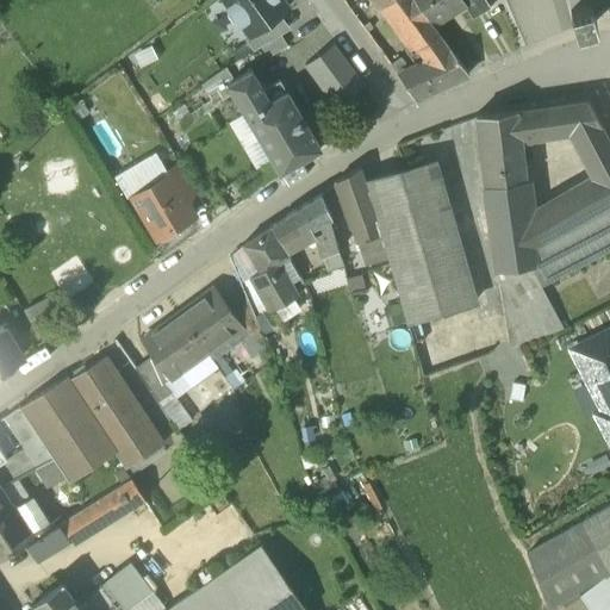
[(279,0),(223,0),(229,8),(228,10),(228,18),(232,24),(240,26),(242,25),(249,35),(250,37),(271,23),(287,11),(279,0)]
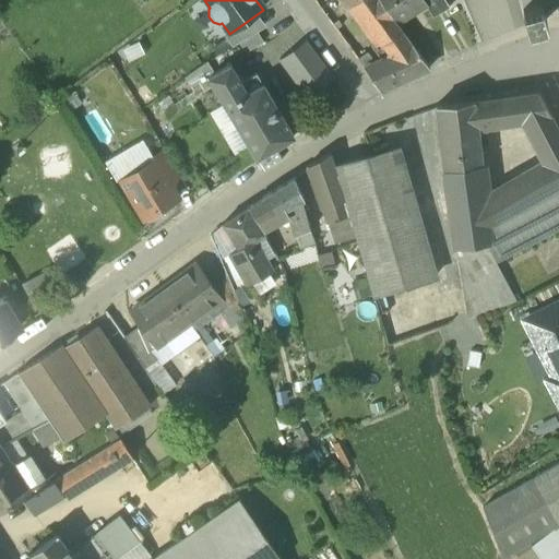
[(380,34),(395,23),(379,0),(349,0),(376,37),(380,34)]
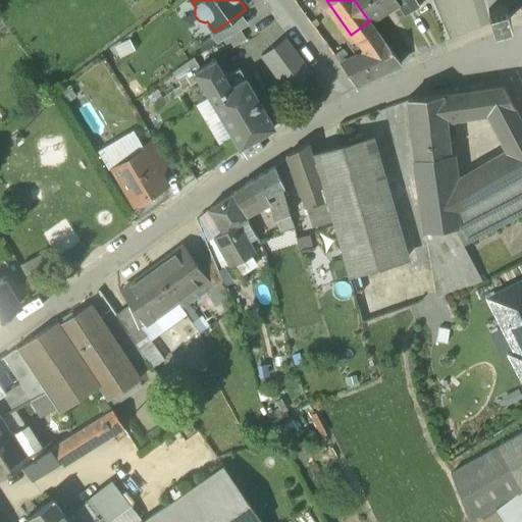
[(395,0),(354,0),(369,21),(370,22),(397,5),(398,4),(395,0)]
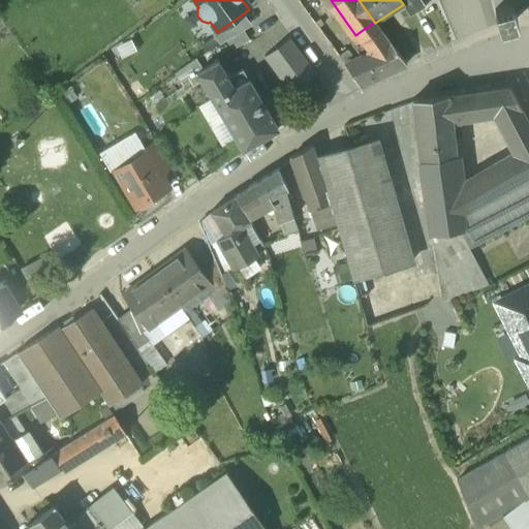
[(419,0),(400,0),(403,4),(402,5),(409,18),(425,8),(419,0)]
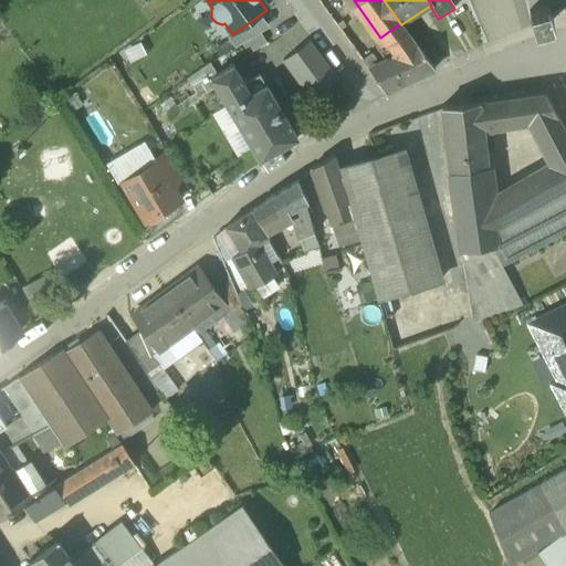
[(565,0),(525,0),(528,9),(534,28),(553,22),(547,3),(558,0),(565,0)]
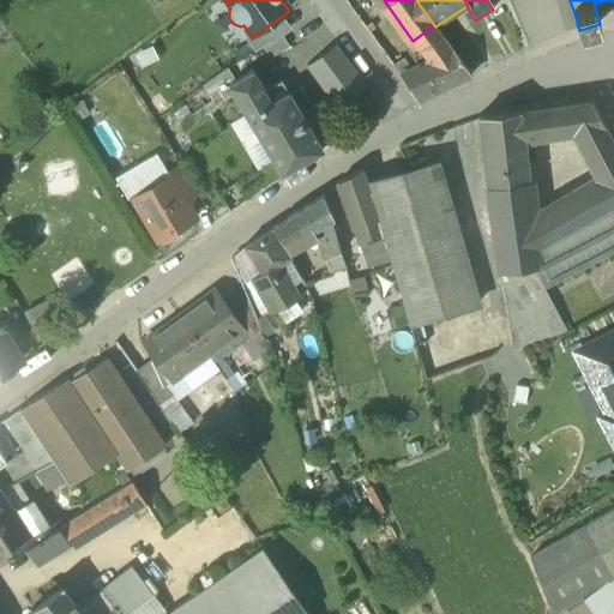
[(272,23),(252,37),(251,35),(245,40),(254,53),(282,37),(272,23)]
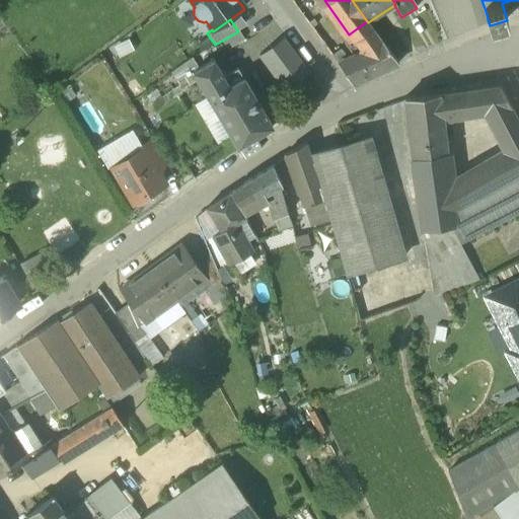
[(368,22),(367,21),(353,31),(361,52),(338,65),(353,86),(398,65),(368,22)]
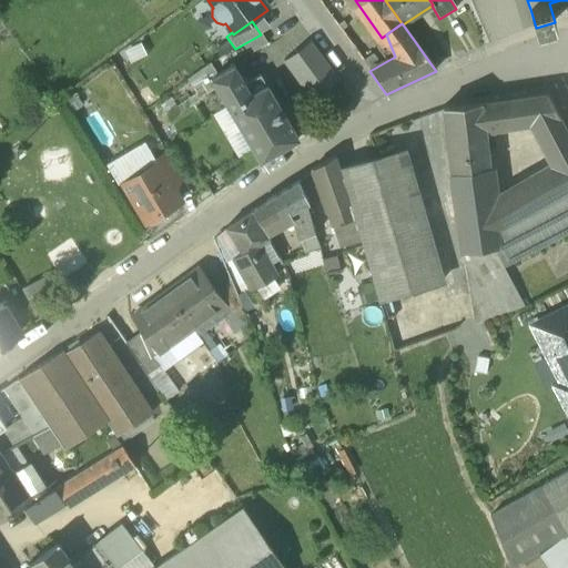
[(307,99),(337,74),(305,37),(276,61),(307,99)]
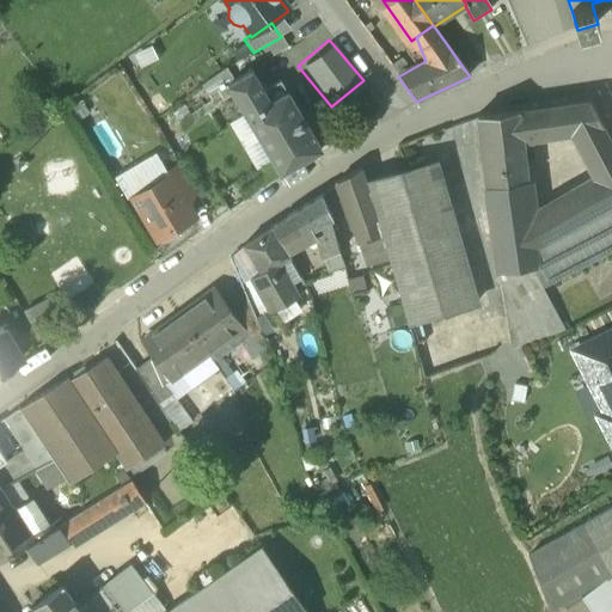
[(281,43),(269,49),(282,72),(294,66),(281,43)]
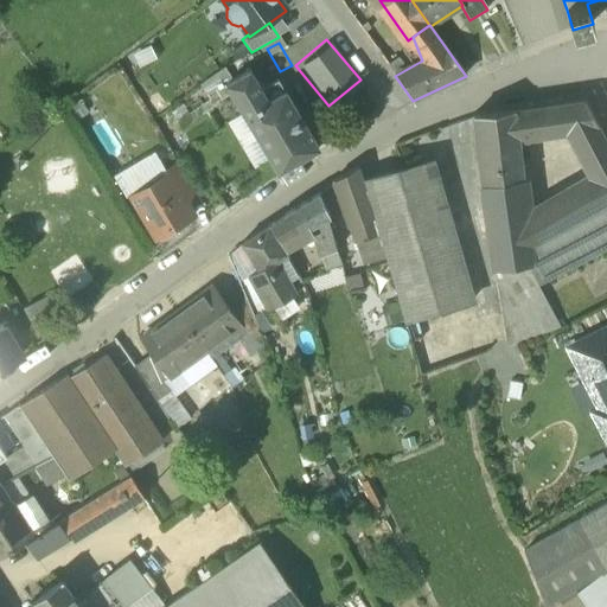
[(261,91),(249,71),(227,85),(279,173),(319,149),(285,93),(278,82),(261,91)]
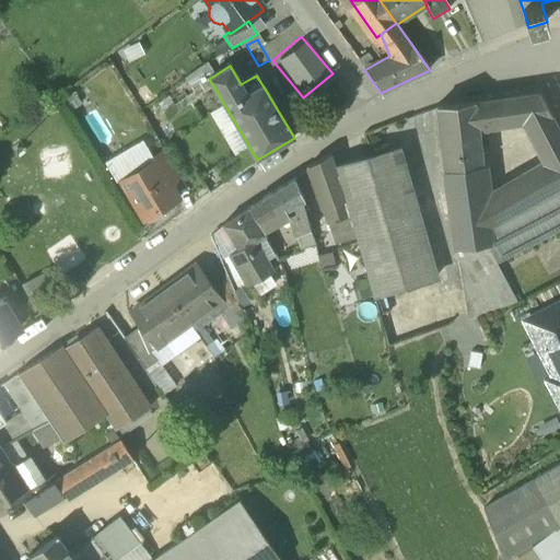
[(523,126),(551,116),(539,93),(490,101),(493,130),(523,126)]
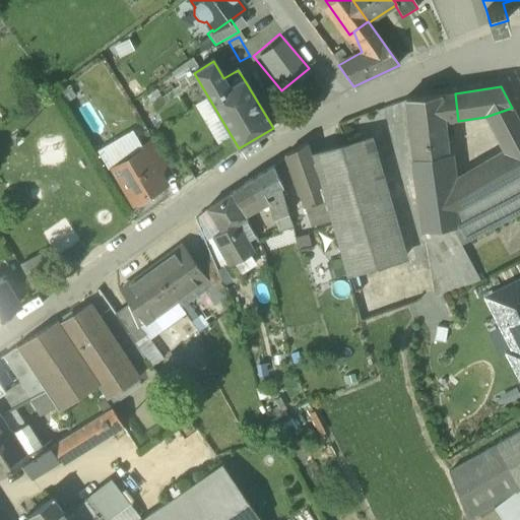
[(413,160),(451,155),(447,123),(458,121),(455,93),(405,100),(413,160)]
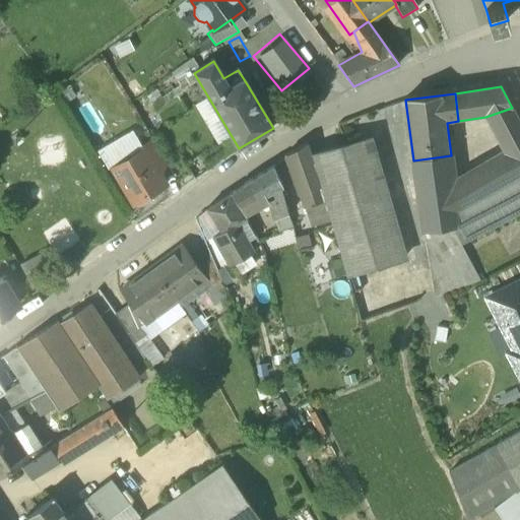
[(485,117),(503,151),(519,145),(519,122),(512,108),(485,117)]
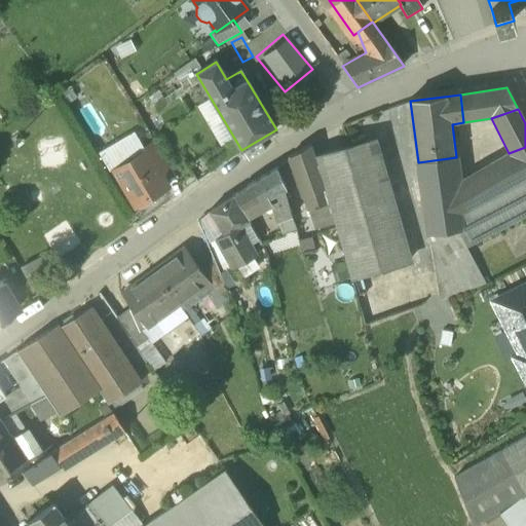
[(168,166),(153,141),(143,147),(148,155),(162,180),(168,166)]
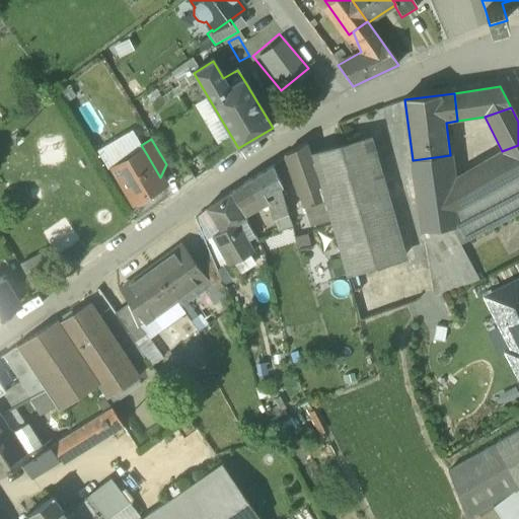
[(370,139),(311,155),(346,275),(404,257),(370,139)]
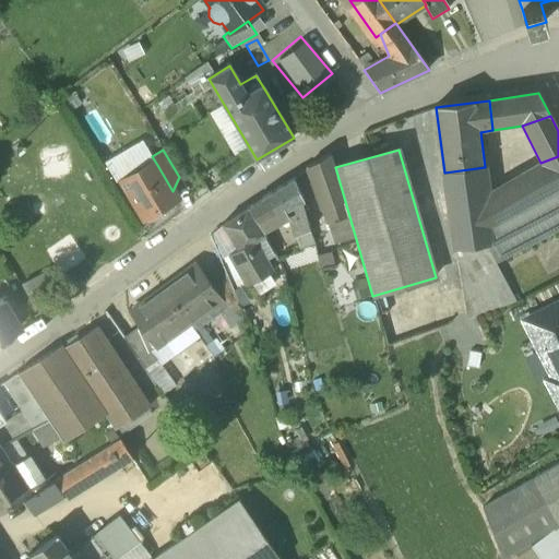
[(323,209),(344,201),(329,155),(308,167),(322,210),(323,209)]
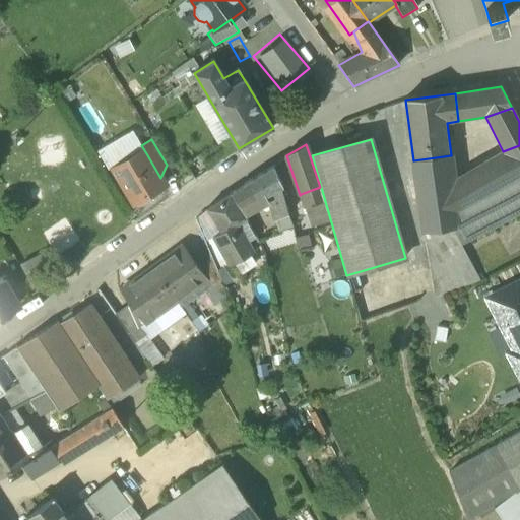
[(519,145),(503,151),(453,180),(461,246),(519,213),(519,145)]
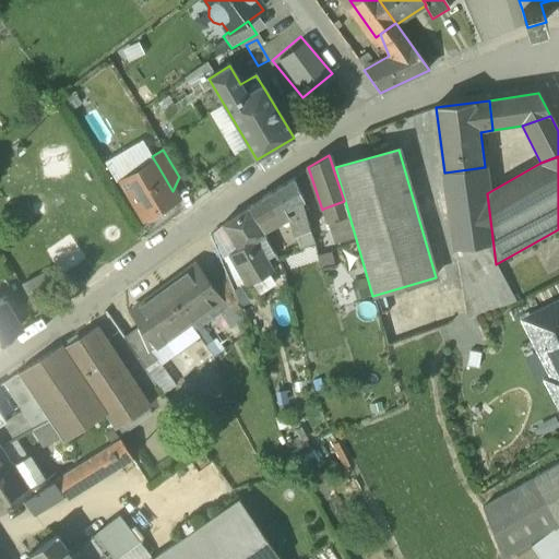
[(157,165),(123,185),(144,219),(178,200),(173,191),(157,165)]
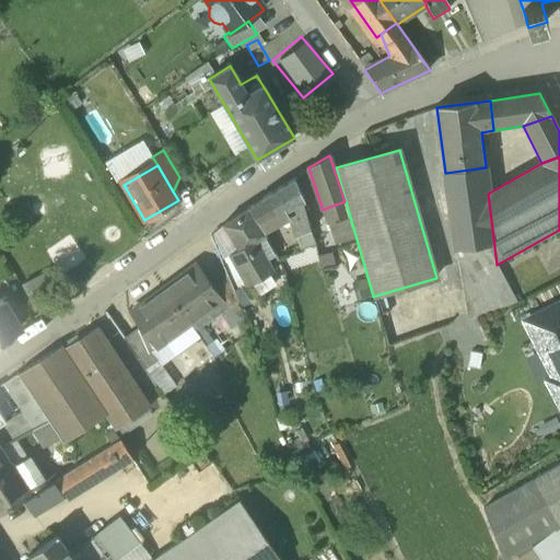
[(486,167),(445,173),(467,319),(516,302),(497,265),(488,194),(486,167)]
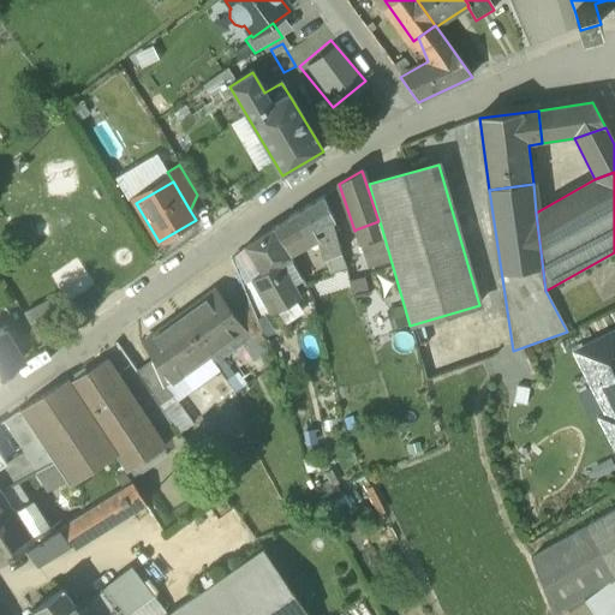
[(291,218),(274,230),(290,255),(317,240),(320,239),(316,232),(333,222),(335,221),(323,197),(291,218)]
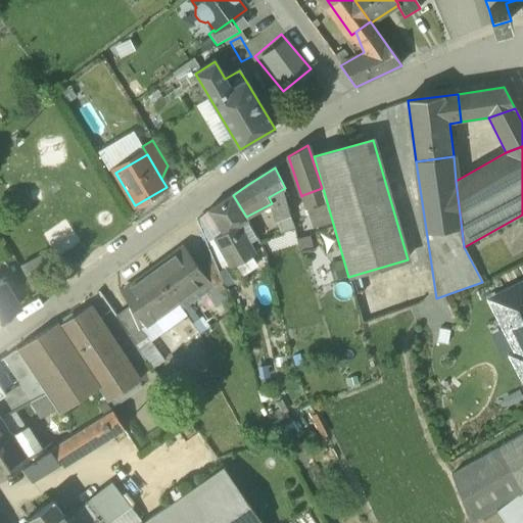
[(329,210),(322,188),(302,195),(316,234),(333,228),(329,210)]
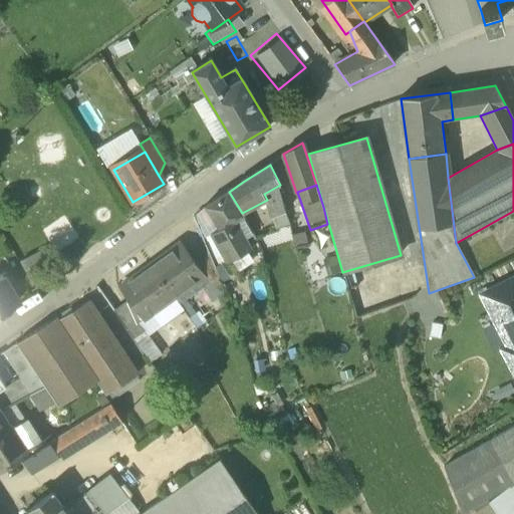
[(267,200),(265,201),(270,219),(273,218),(285,212),(278,186),(264,194),(267,200)]
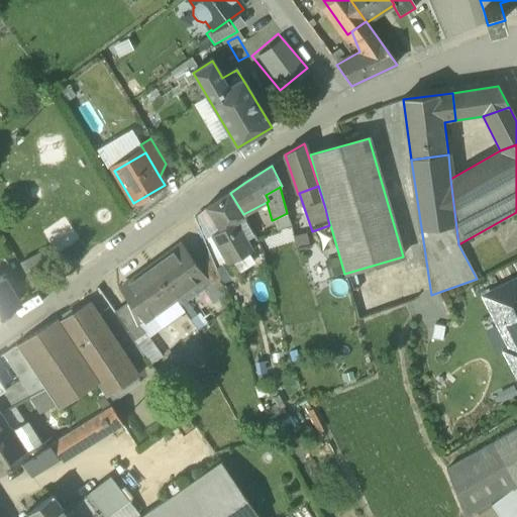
[(224,254),(226,253),(230,262),(249,249),(244,241),(254,235),(245,217),(243,214),(230,193),(230,192),(206,208),(206,209),(219,230),(212,235),(224,254)]
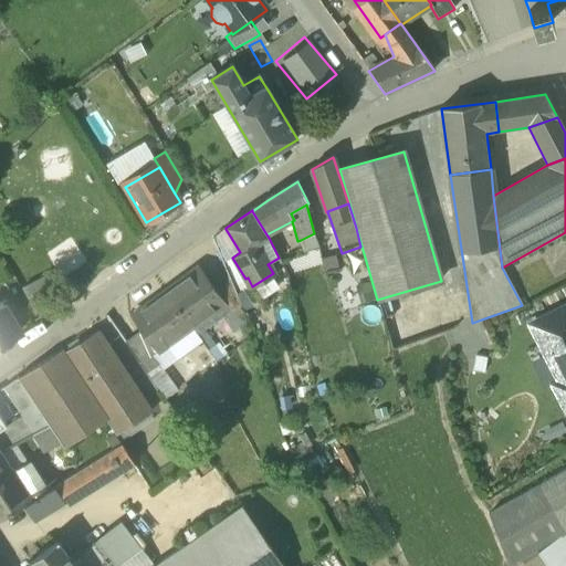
[(314,233),(301,240),(305,251),(320,247),(314,233)]
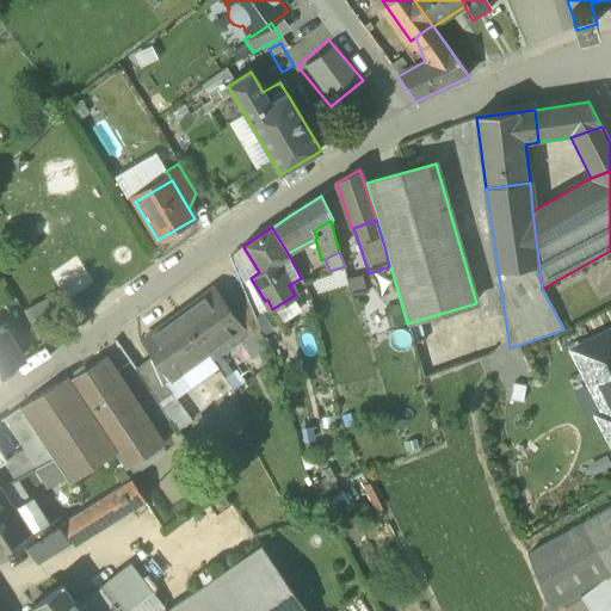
[(215,289),(142,343),(170,381),(242,328),(244,327),(233,312),(215,289)]
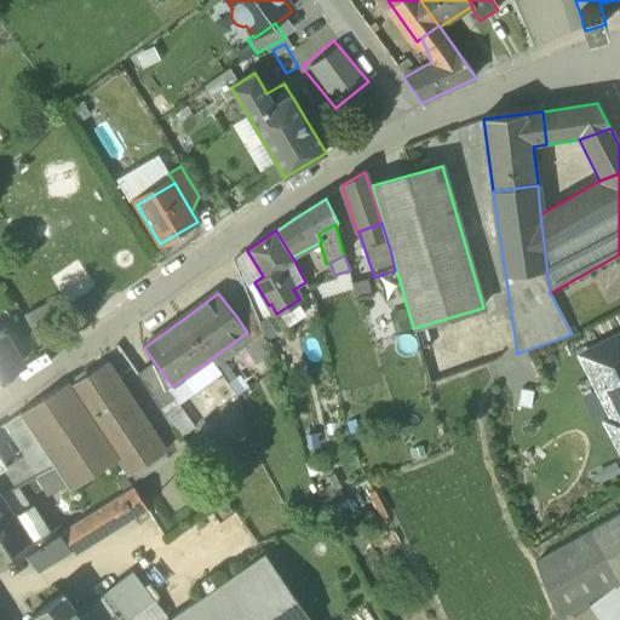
[(253,304),(236,316),(247,332),(246,333),(253,343),(264,334),(259,321),(260,321),(253,304)]
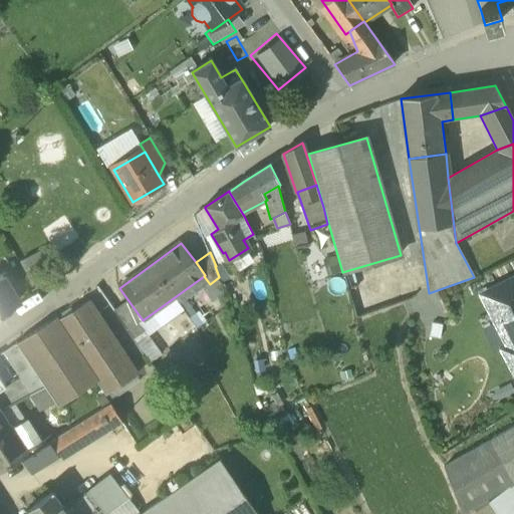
[(42,253),(20,265),(25,272),(46,260),(42,253)]
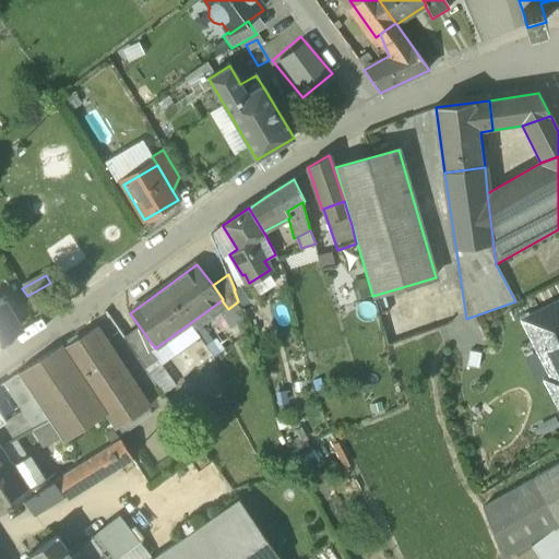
[(24,320),(10,296),(3,299),(19,323),(24,320)]
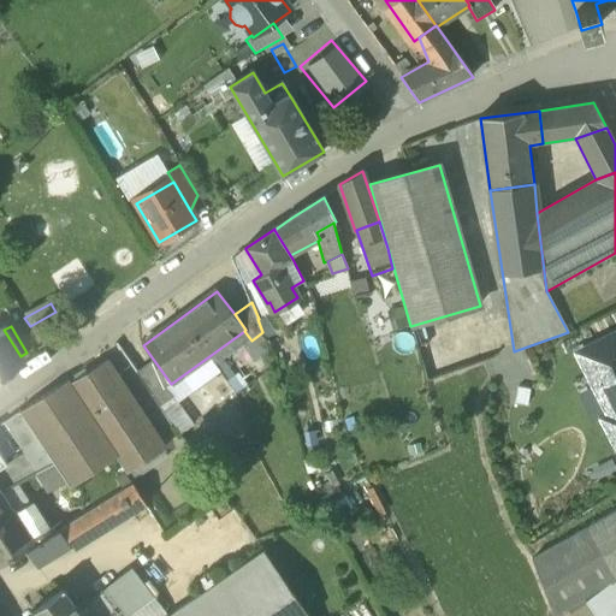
[(4,330),(0,331),(0,377),(7,373),(5,369),(22,359),(21,356),(4,330)]
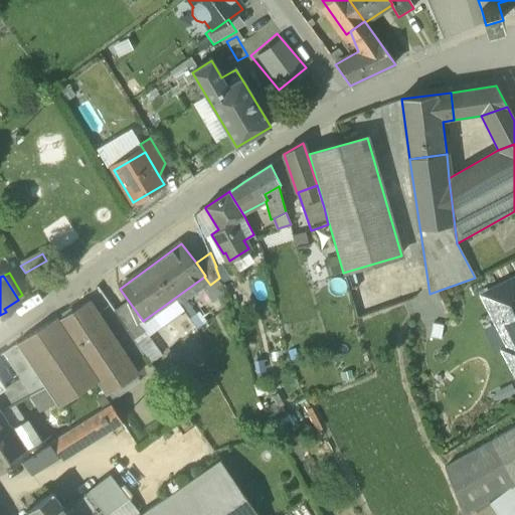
[(506,317),(514,312),(514,280),(493,291),(506,317)]
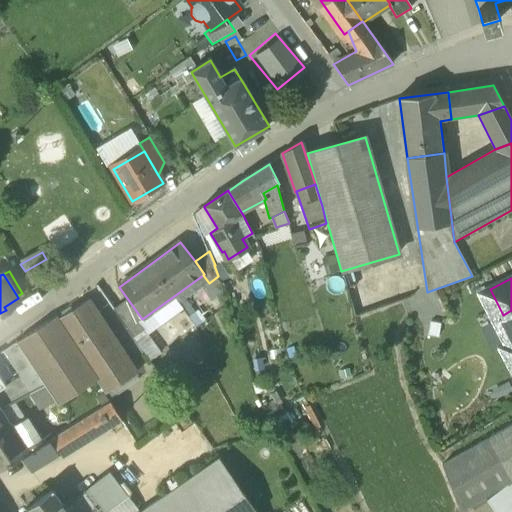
[(56,316),(16,343),(30,365),(38,377),(44,386),(54,401),(57,406),(97,383),(105,394),(112,390),(136,374),(87,299),(58,319),(56,316)]
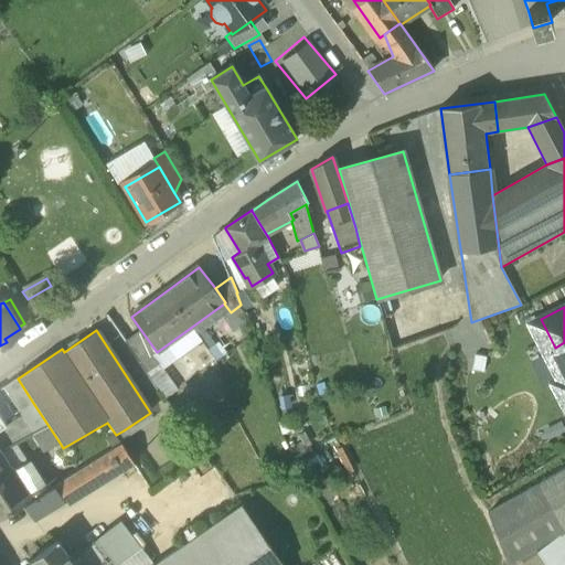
[(159,364),(142,341),(130,350),(147,373),(159,364)]
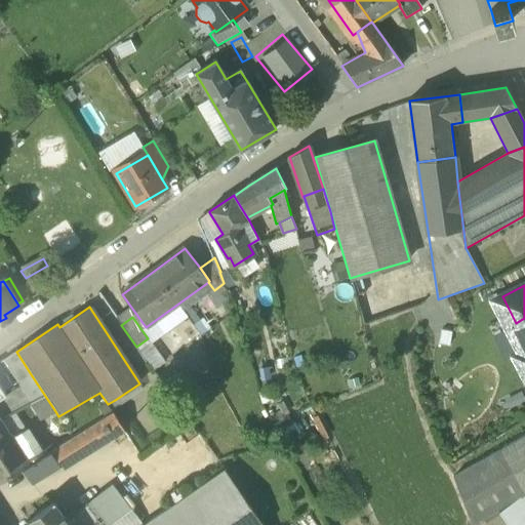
[(524,318),(516,323),(506,328),(519,355),(514,358),(524,379),(524,318)]
